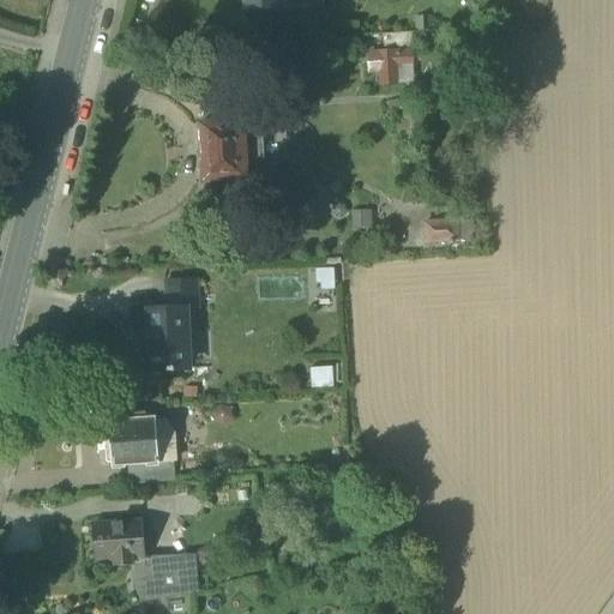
[(432,16),(415,17),(415,32),(432,31),(432,16)]
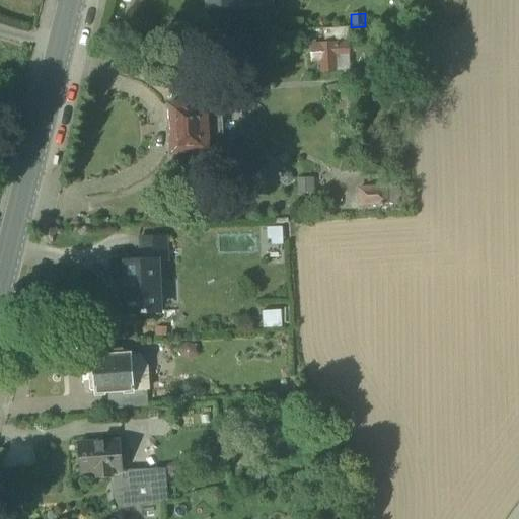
[(311,71),(351,69),(348,26),(322,28),(323,42),(309,43),(311,71)]
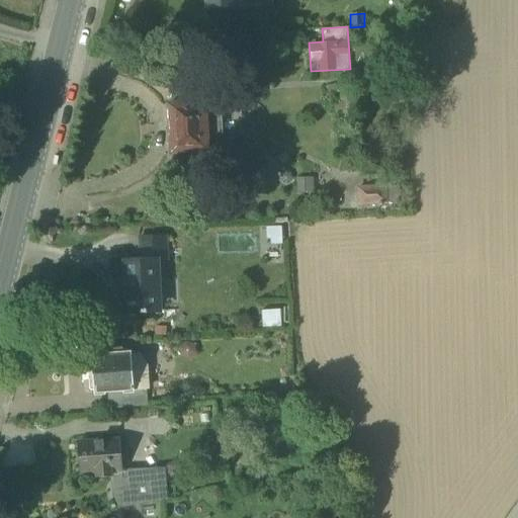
[(168,134),(170,137),(171,153),(207,151),(207,138),(223,137),(222,116),(206,117),(205,103),(169,105),(170,122),(168,125),(168,130),(168,134)]
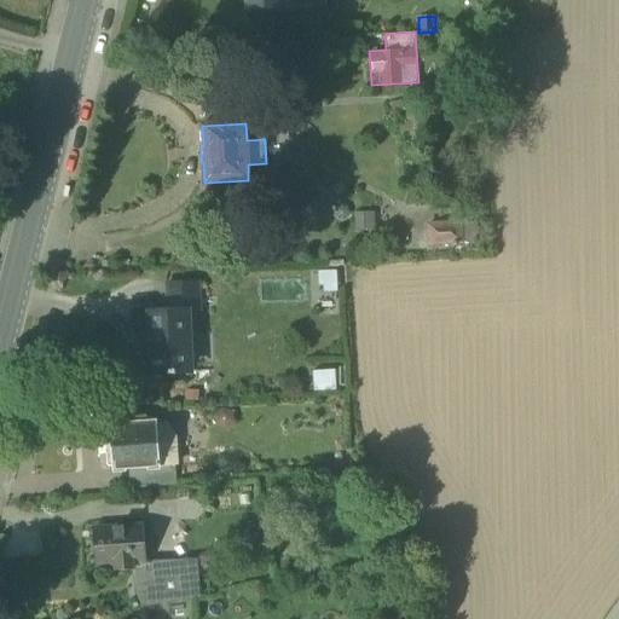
[(458,219),(460,238),(474,237),(473,218),(458,219)]
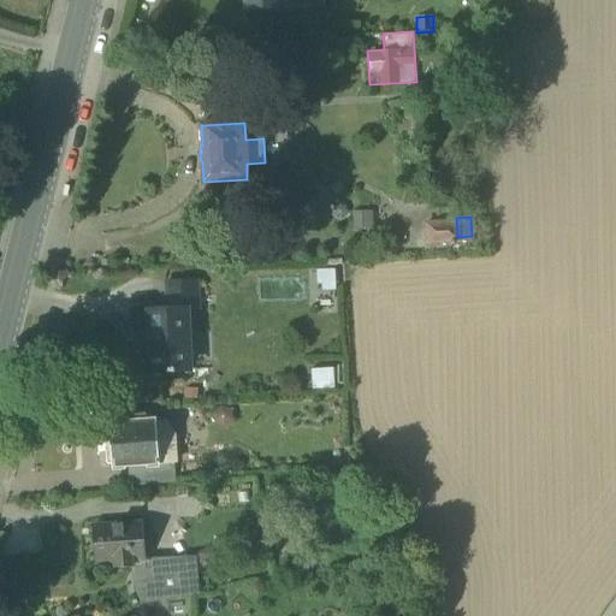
[(425,220),(426,240),(457,237),(456,218),(425,220)]
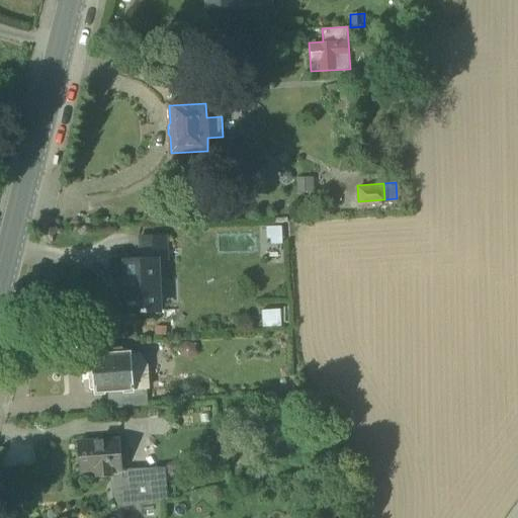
[(281,227),(266,228),(266,239),(271,239),(271,245),(282,245),(281,227)]
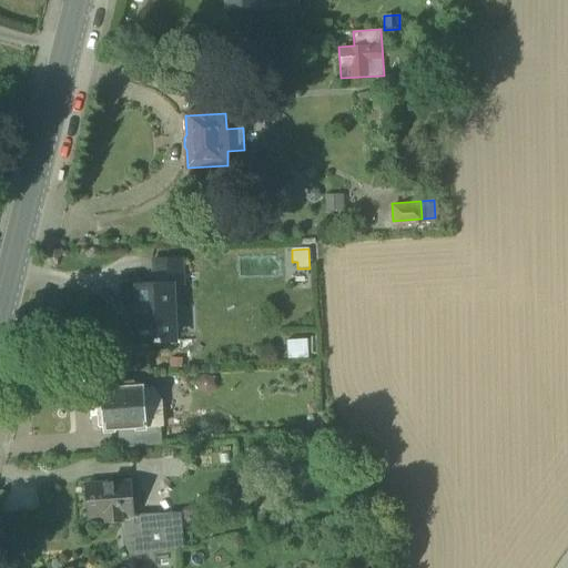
[(154,260),(155,286),(172,285),(182,285),(181,259),(154,260)]
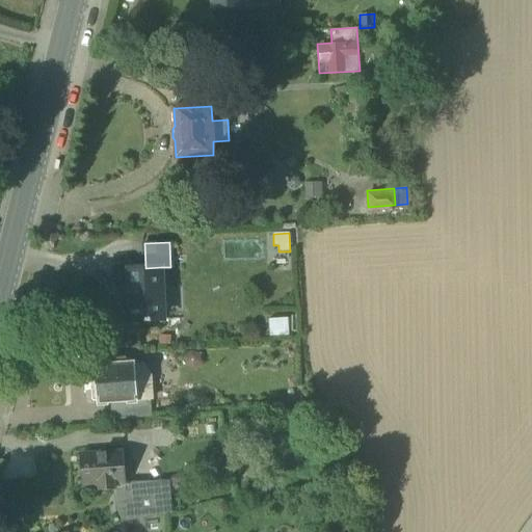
[(162,303),(161,267),(145,268),(128,268),(130,321),(158,320),(158,303),(162,303)]
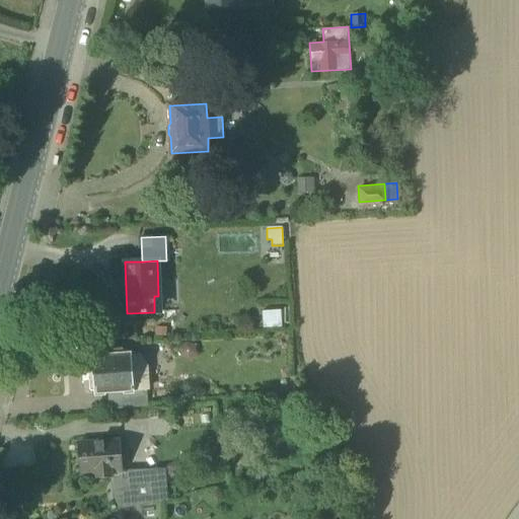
[(262,311),(263,329),(282,328),(281,310),(262,311)]
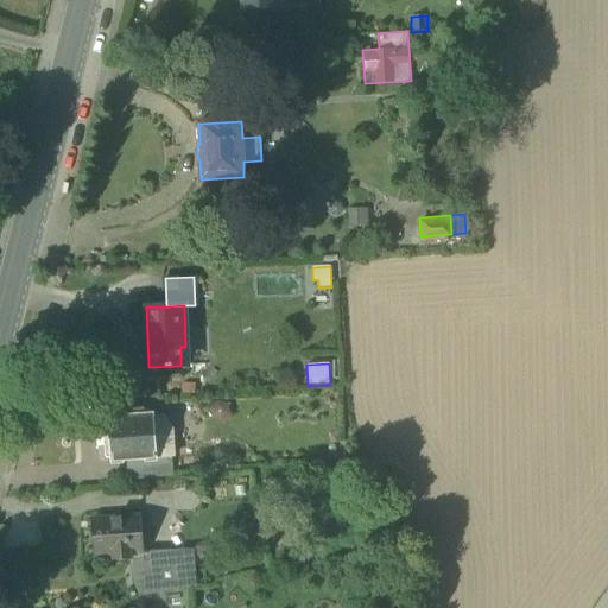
[(217,403),(210,410),(213,420),(223,423),(230,415),(227,405),(217,403)]
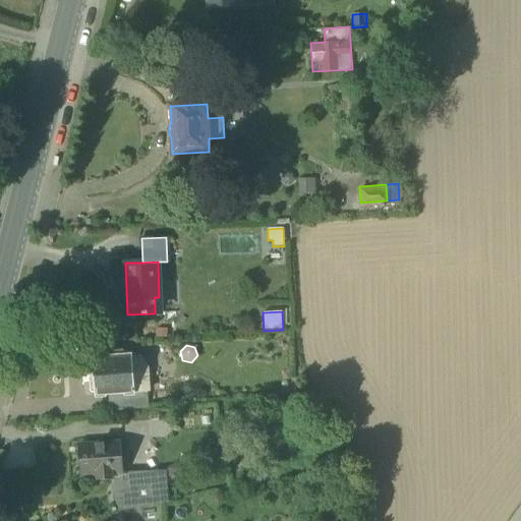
[(109,395),(132,394),(130,369),(129,357),(122,358),(122,356),(112,357),(112,358),(95,359),(96,373),(95,373),(96,383),(97,383),(98,396),(109,395)]
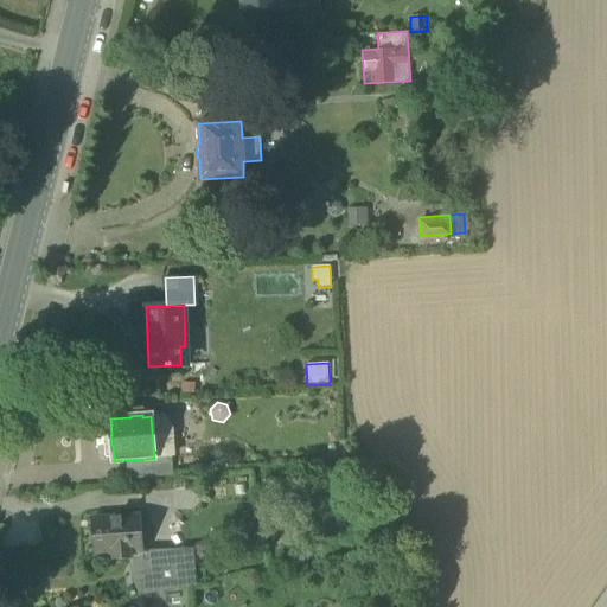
[(165,416),(151,416),(152,430),(164,429),(166,458),(171,458),(174,457),(173,429),(165,416)]
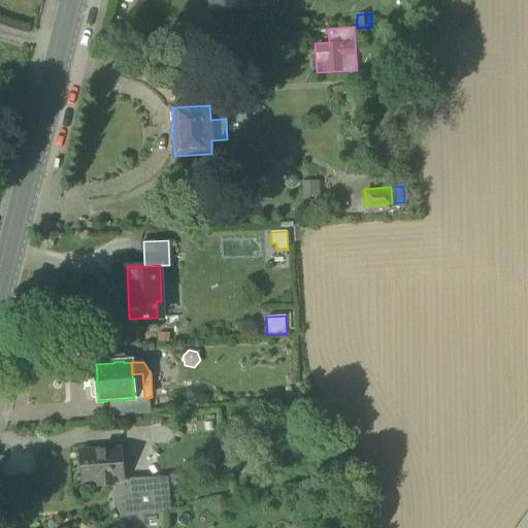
[(142,373),(132,374),(134,399),(144,398),(142,373)]
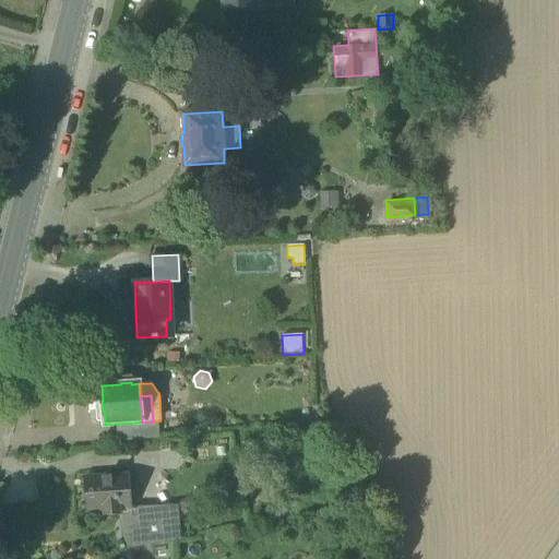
[(117,424),(118,442),(159,438),(157,421),(153,421),(142,423),(117,424)]
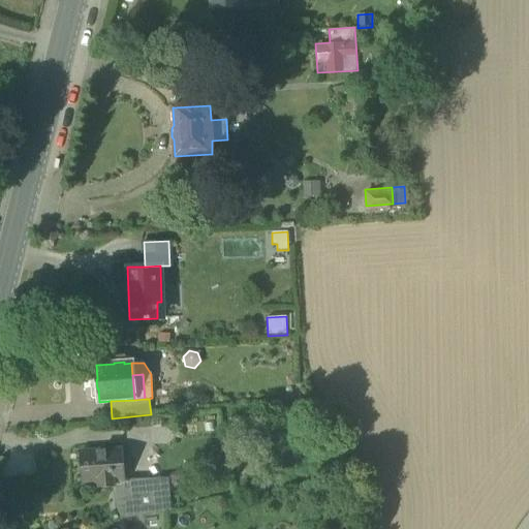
[(98,483),(98,487),(113,486),(112,473),(124,472),(123,448),(79,452),(80,462),(76,462),(78,472),(81,472),(82,484),(98,483)]
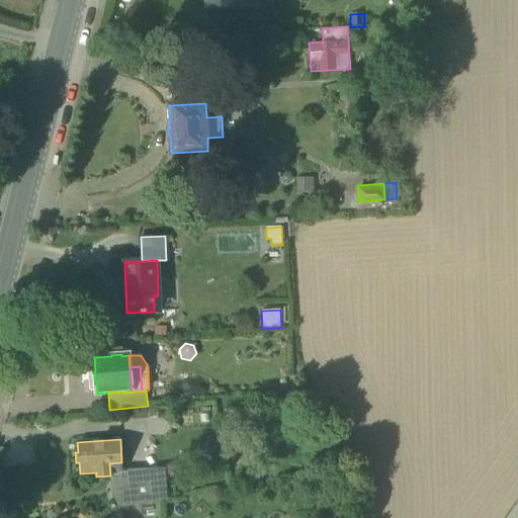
[(109,463),(110,476),(122,475),(121,462),(109,463)]
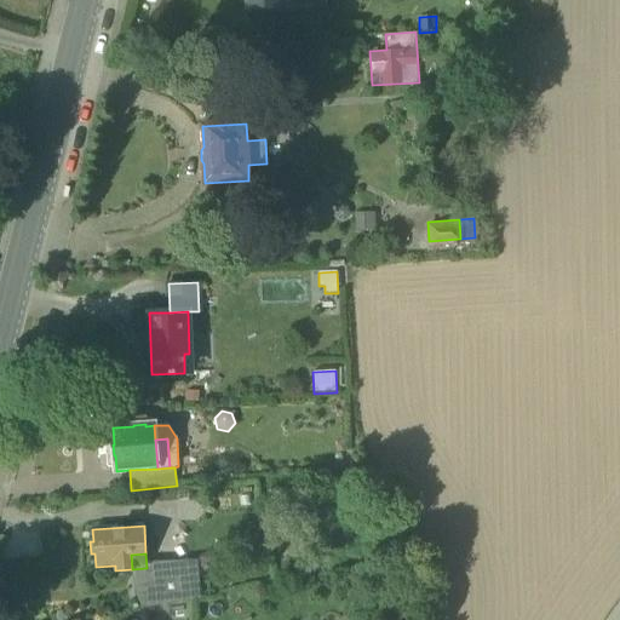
[(147,570),(150,608),(199,598),(195,567),(147,570)]
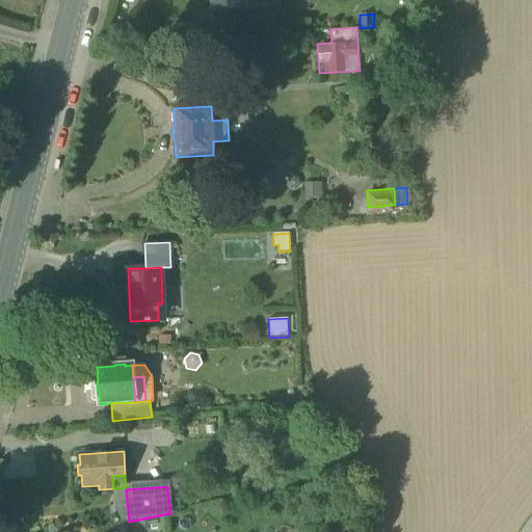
All buildings are outlined.
